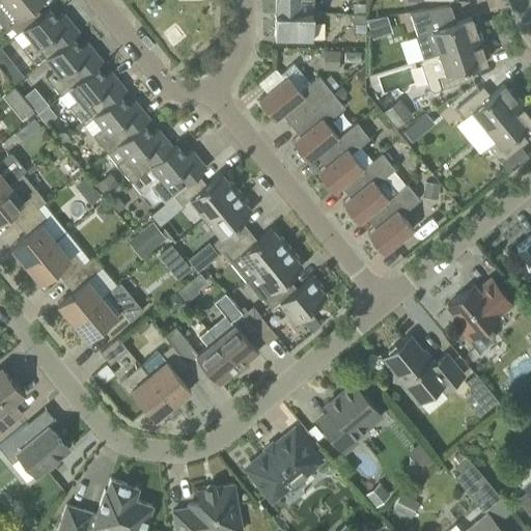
[(29,7),(37,0),(2,0),(17,17),(8,23),(17,33),(23,28),(37,17),(29,7)]
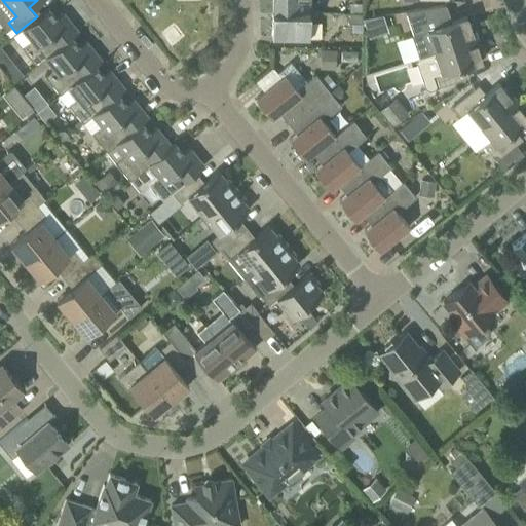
[(309,12),(309,0),(273,0),(273,11),(272,11),(309,12)]
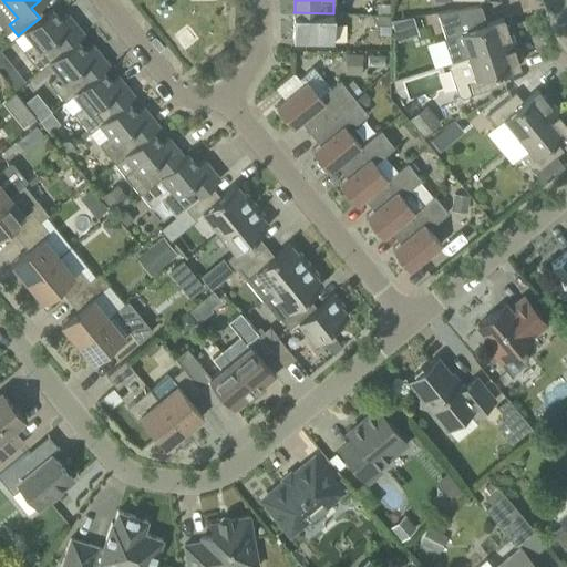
[(478,26),(475,14),(482,12),(480,7),(439,13),(446,33),(445,39),(453,61),(514,40),(506,17),(481,26),(481,24),(478,26)]
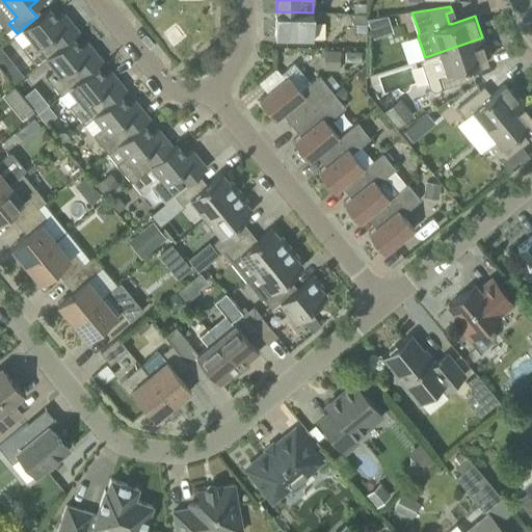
[(57,18),(49,7),(37,17),(23,28),(31,40),(22,48),(36,65),(46,58),(73,36),(79,31),(64,12),(57,18)]
